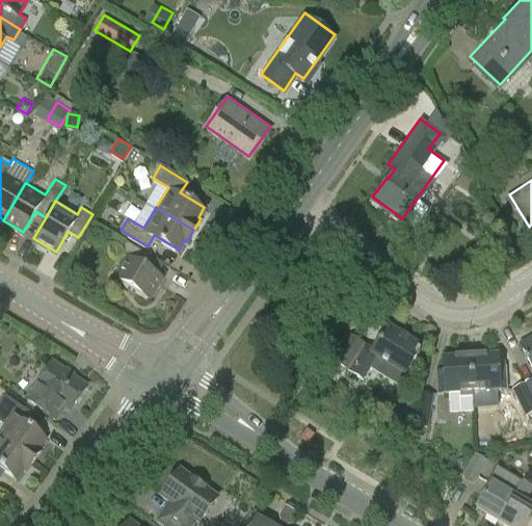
[(150,297),(163,274),(142,262),(149,252),(126,238),(120,250),(126,254),(112,274),(150,297)]
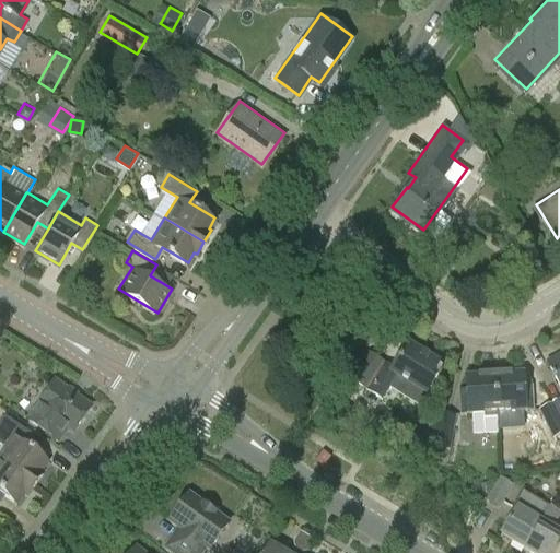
[(370,346),(351,375),(381,393),(387,384),(416,401),(442,360),(407,338),(393,361),(370,346)]
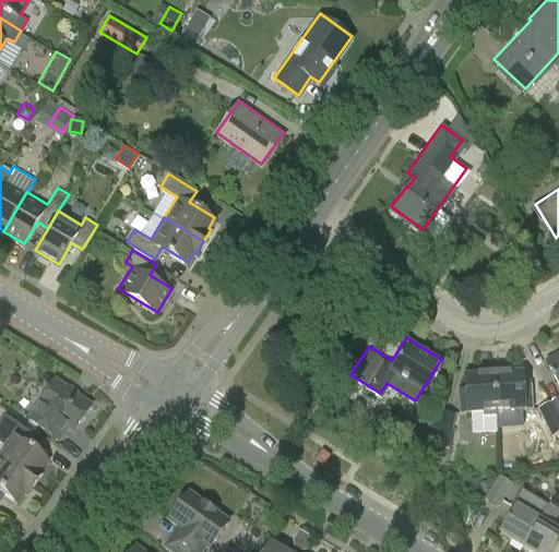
[(558,348),(546,356),(558,381),(558,348)]
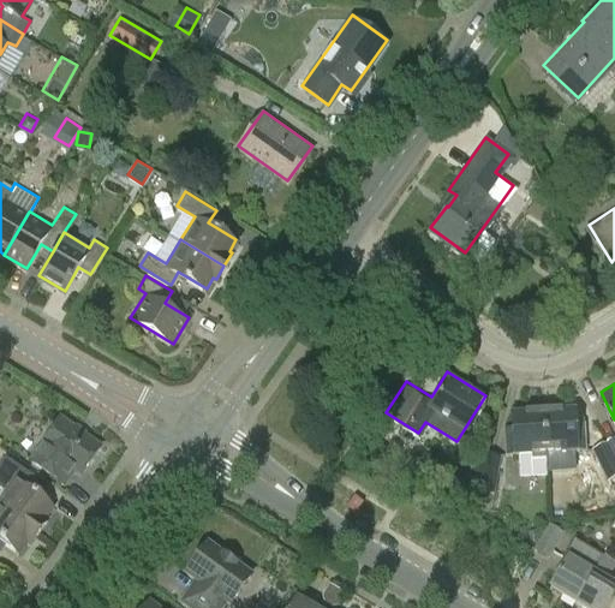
[(577,446),(575,428),(574,403),(542,405),(544,447),(545,447),(577,446)]
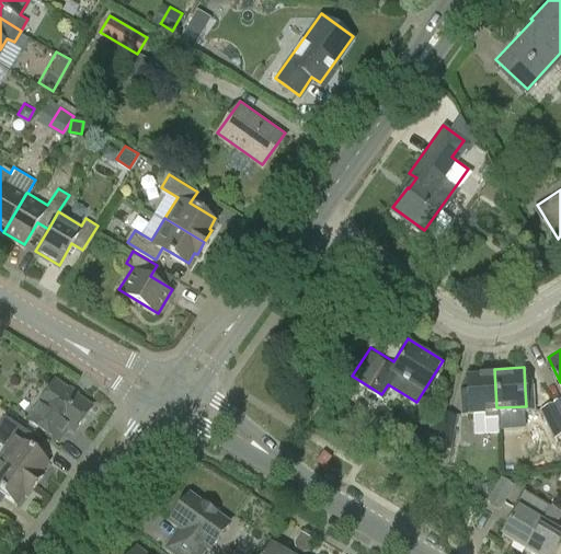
[(465,370),(467,410),(472,408),(473,429),(499,428),(497,407),(496,407),(494,369),(465,370)]
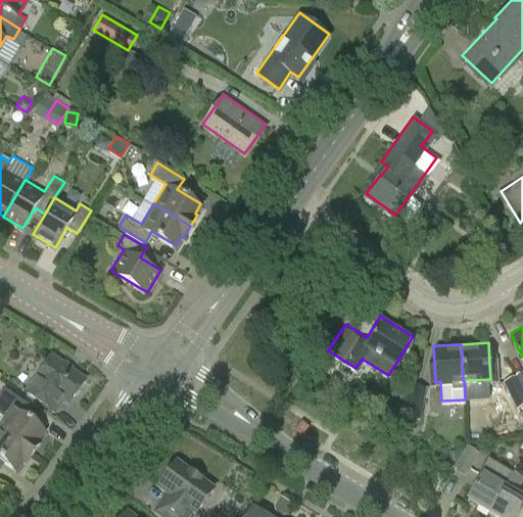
[(68,401),(85,377),(51,353),(35,376),(26,389),(54,409),(63,396),(68,401)]
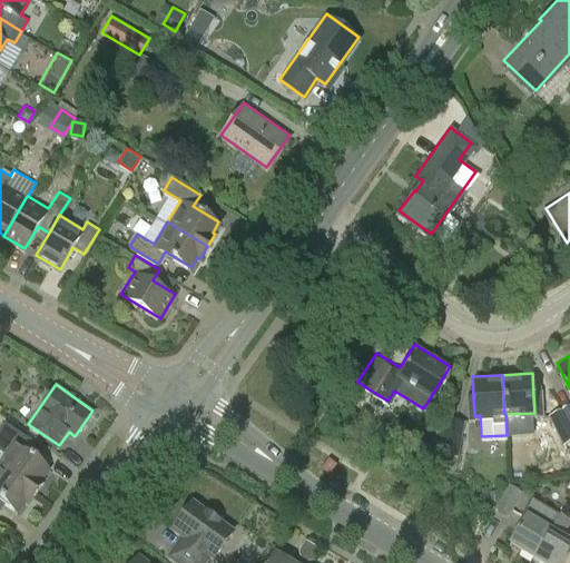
[(569,417),(563,404),(549,412),(562,442),(569,437),(569,417)]
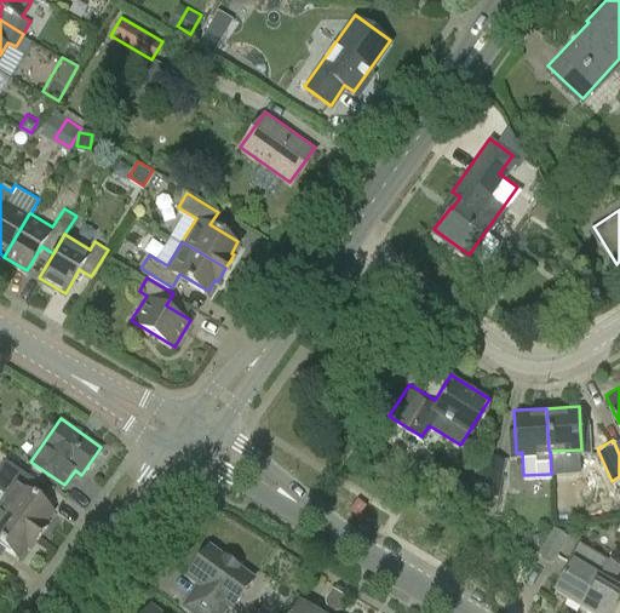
[(481,491),(498,493),(504,456),(487,453),(481,491)]
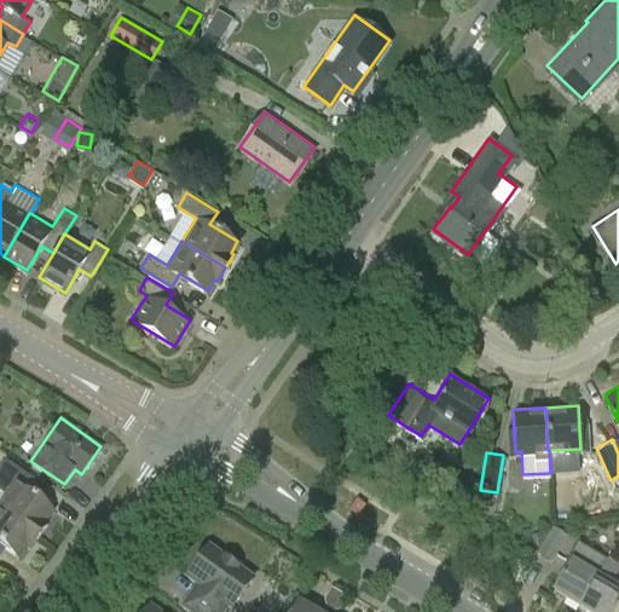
[(0,500),(0,504),(39,532),(47,520),(45,519),(53,507),(27,489),(35,477),(5,455),(0,462),(0,486),(6,491),(0,500)]
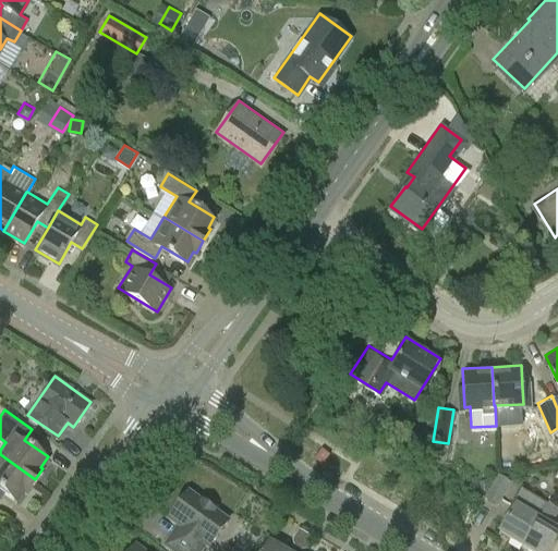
[(0,487),(17,499),(25,489),(27,491),(35,479),(0,454),(0,487)]
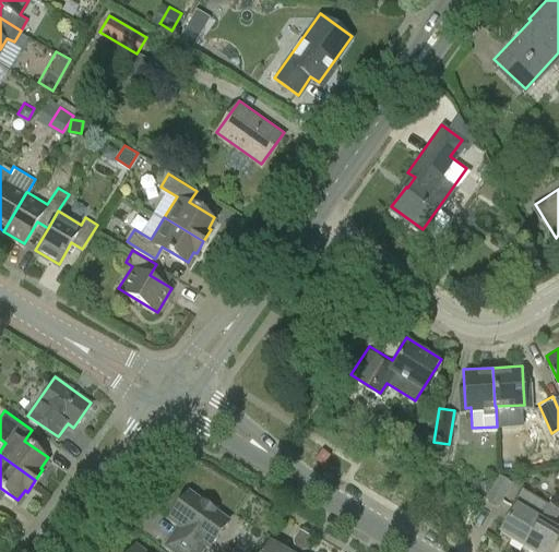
[(486,496),(498,503),(516,470),(499,472),(486,496)]
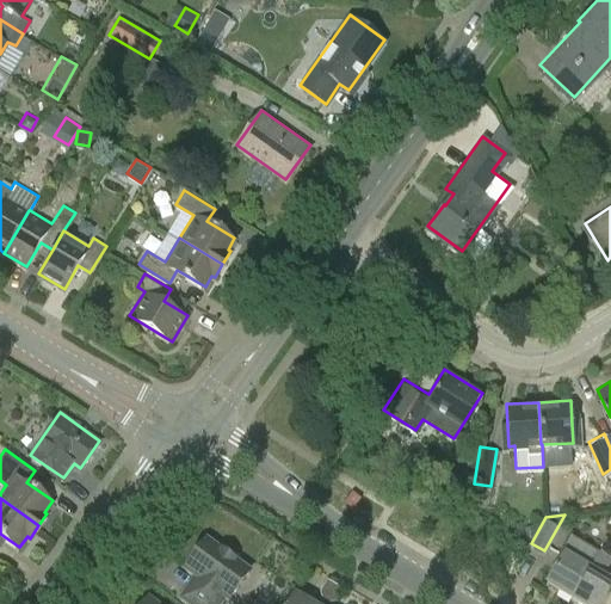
[(547,578),(573,593),(600,547),(571,530),(560,547),(563,549),(547,578)]
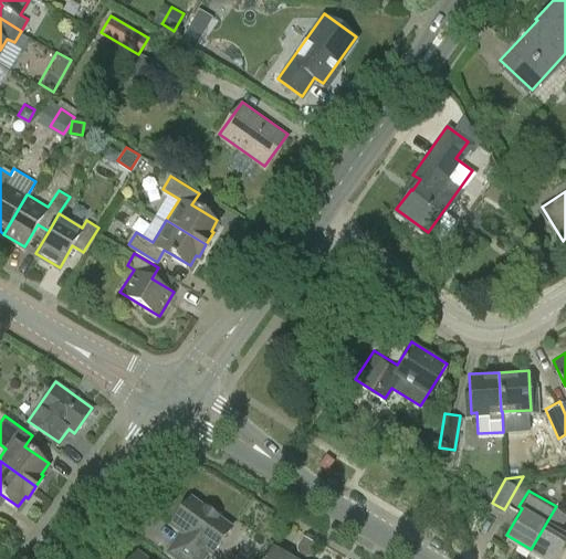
[(211,552),(221,539),(231,526),(190,496),(171,523),(181,530),(168,549),(180,558),(199,558),(208,549),(211,552)]
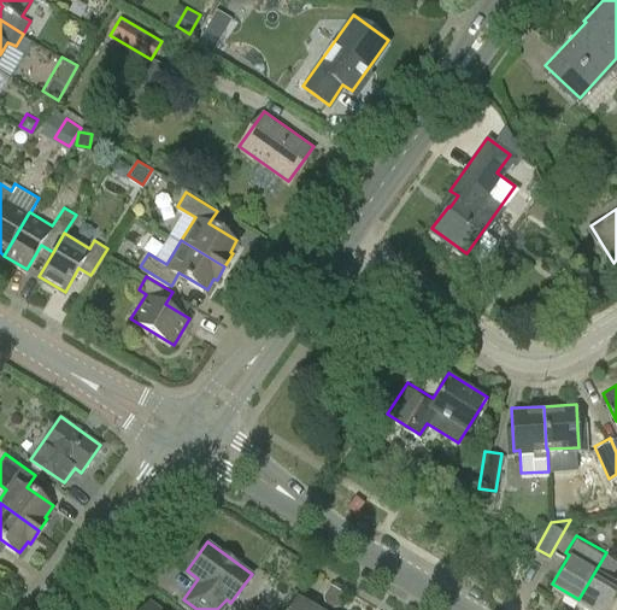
[(616,582),(609,578),(616,563),(616,558),(606,552),(579,599),(595,609),(606,609),(616,593),(616,582)]
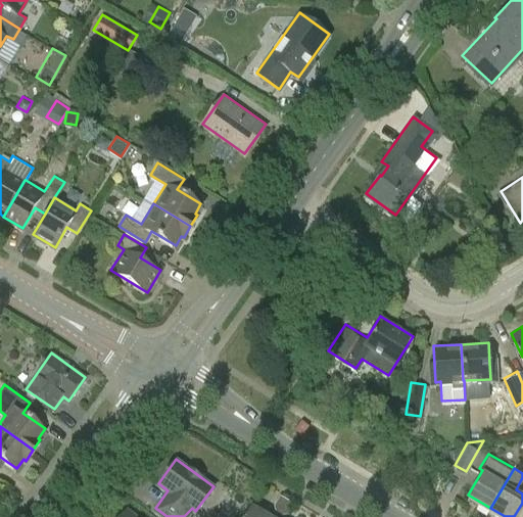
[(276,509),(279,511),(287,497),(280,492),(274,503),(276,509)]
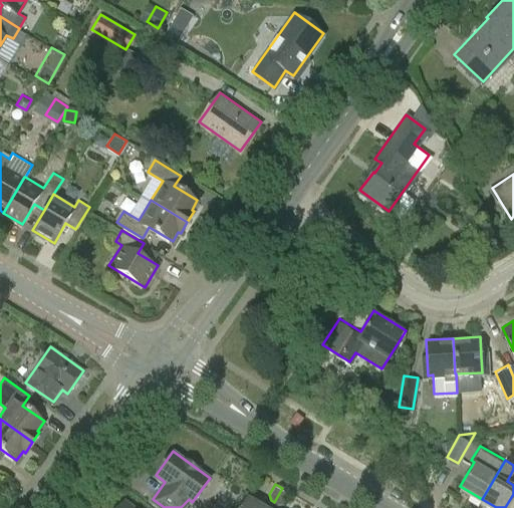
[(289,492),(282,488),(274,502),(277,504),(283,502),(289,492)]
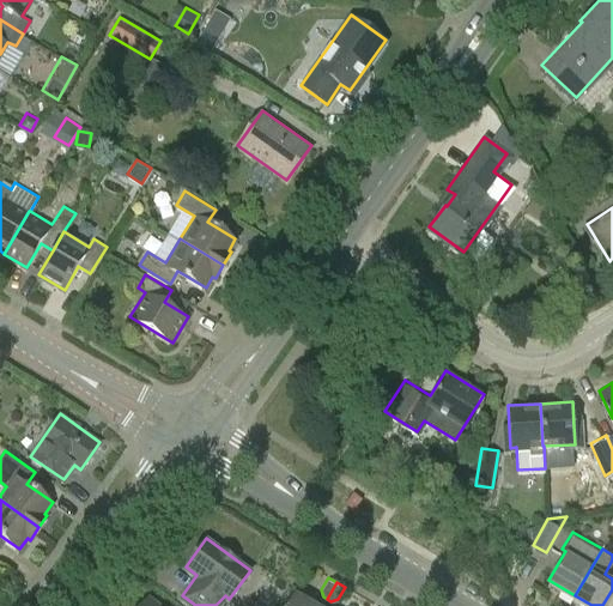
[(319,605),(320,605),(292,589),(281,605),(319,605)]
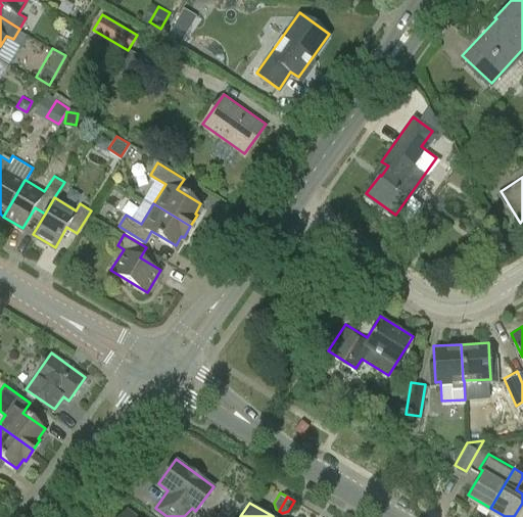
[(138,516),(127,508),(119,516),(138,516)]
